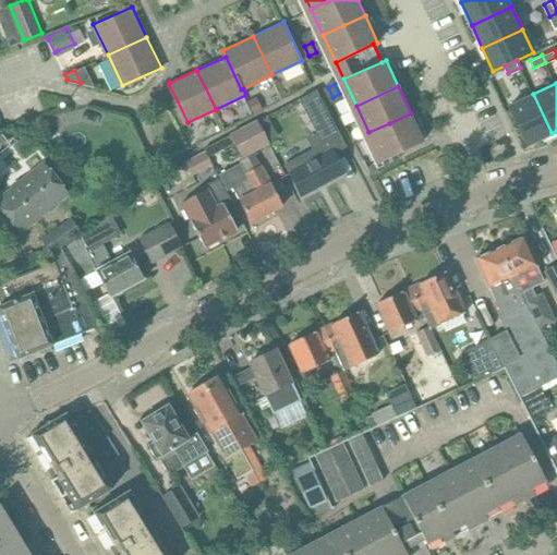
[(299,97),(317,131),(335,122),(317,88),(299,97)]
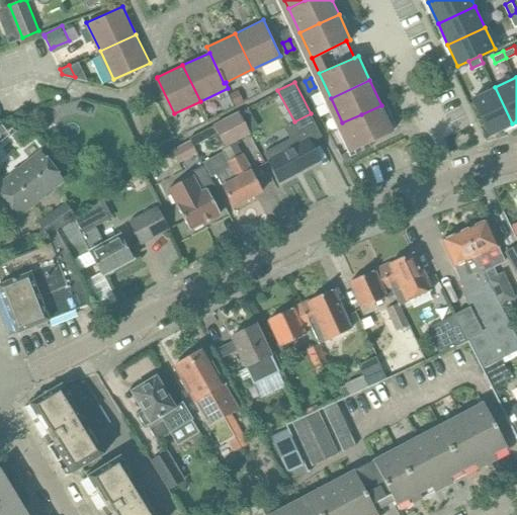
[(512,123),(495,87),(472,97),(491,134),(504,127),(512,123)]
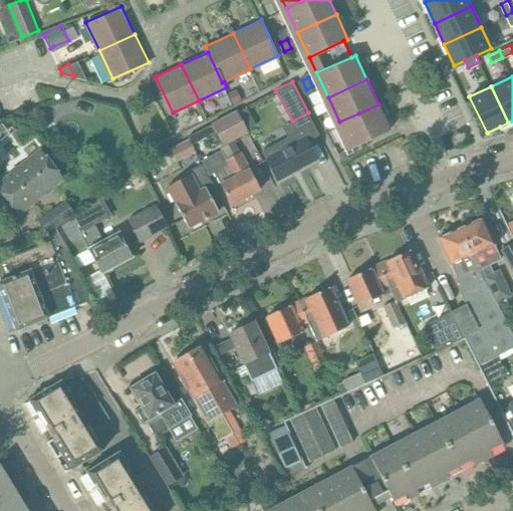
[(242,99),(236,88),(229,92),(234,103),(242,99)]
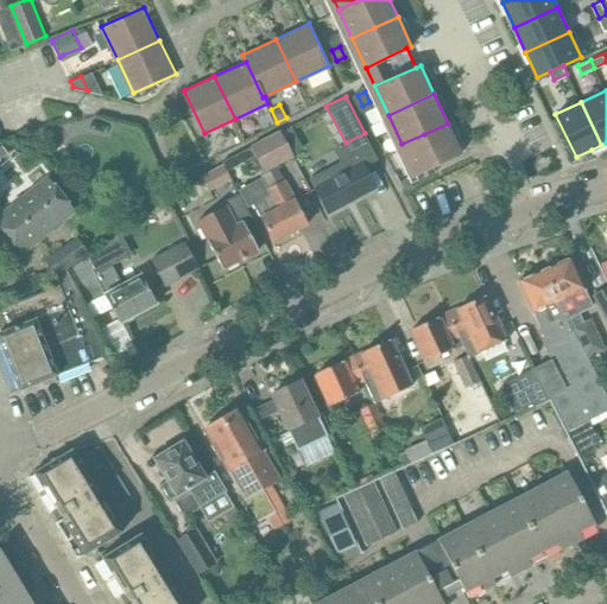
[(270,112),(258,118),(264,128),(276,122),(270,112)]
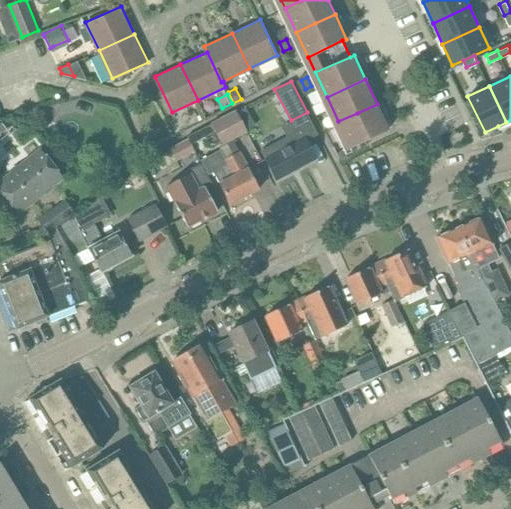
[(377,104),(357,113),(338,121),(350,146),(388,128),(377,104)]
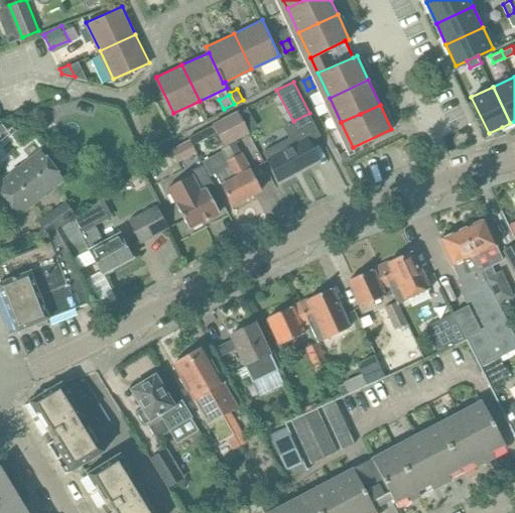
[(224,144),(249,131),(250,131),(239,110),(210,125),(189,136),(194,143),(218,131),(224,144)]
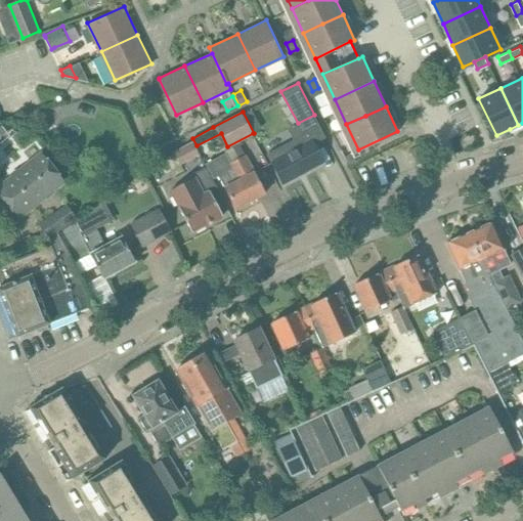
[(38,136),(30,125),(16,135),(25,146),(38,136)]
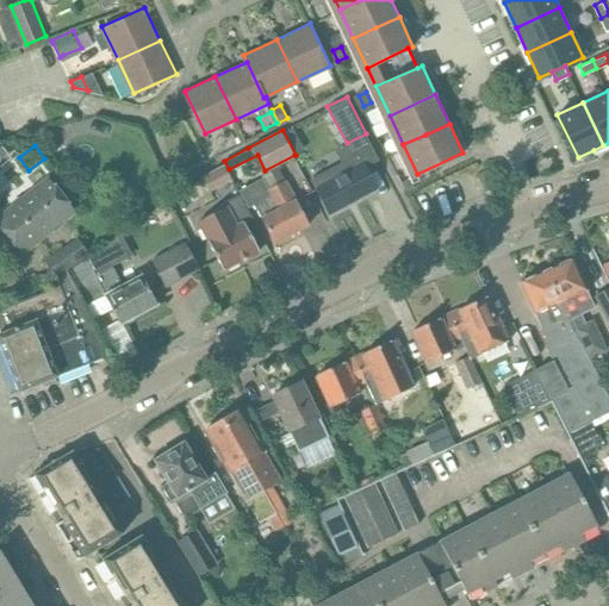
[(366,166),(359,152),(342,161),(312,177),(330,211),(377,186),(366,166)]
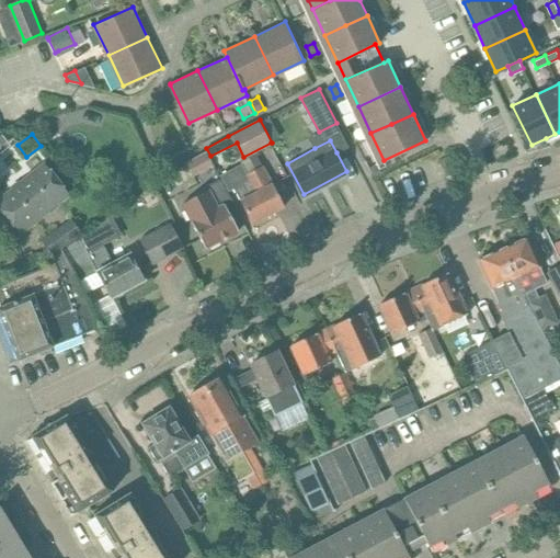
[(207,151),(206,151),(189,161),(194,173),(214,163),(207,151)]
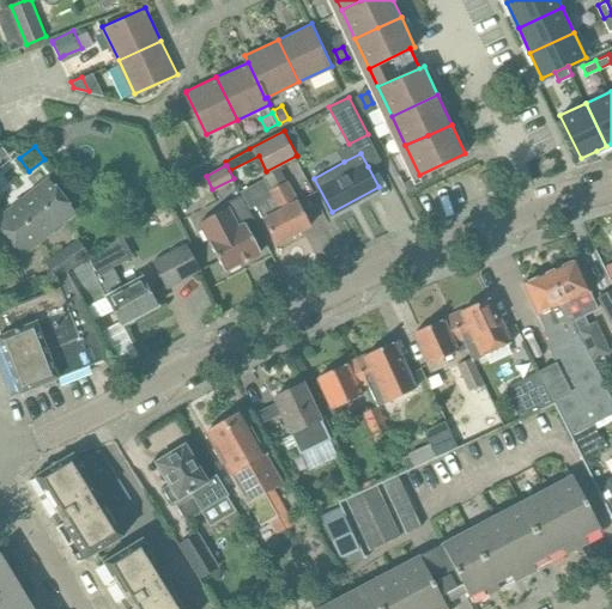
[(77,211),(50,177),(0,215),(0,224),(23,254),(77,211)]
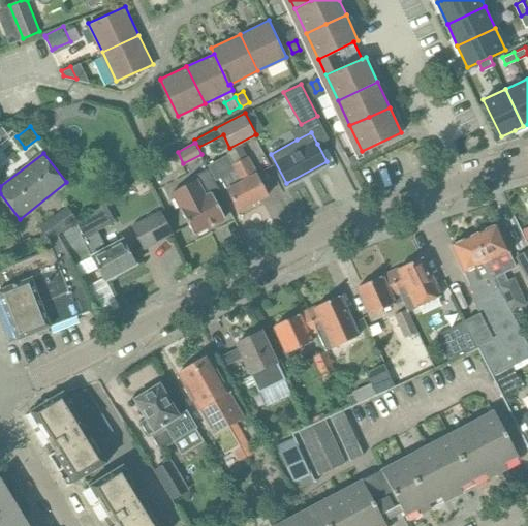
[(269,193),(248,155),(234,162),(228,153),(209,163),(216,179),(221,176),(239,209),(269,193)]
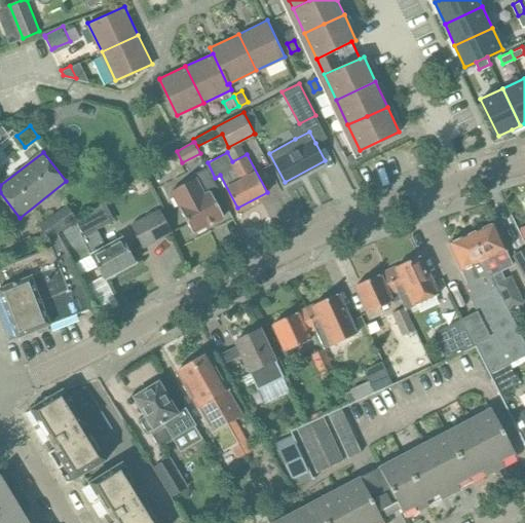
[(195,177),(172,189),(181,207),(180,207),(183,213),(193,231),(224,215),(215,196),(212,192),(218,189),(219,188),(208,165),(207,166),(193,174),(195,177)]
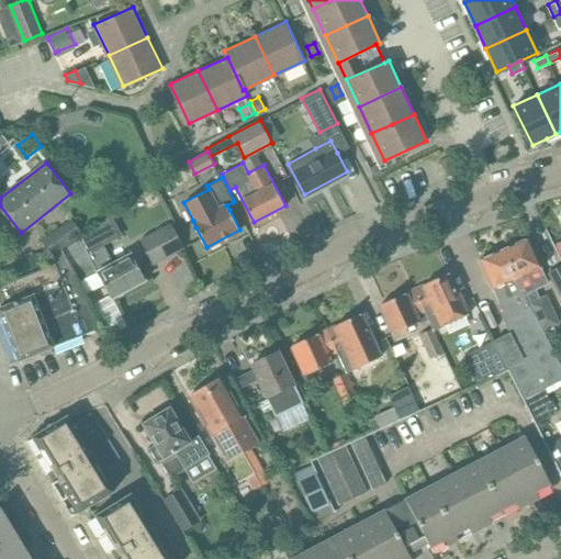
[(53,254),(60,247),(65,245),(82,233),(71,217),(42,238),(53,254)]
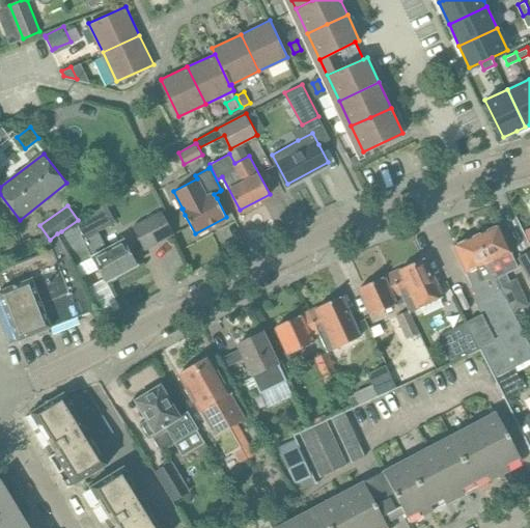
[(161,211),(134,225),(145,248),(173,233),(161,211)]
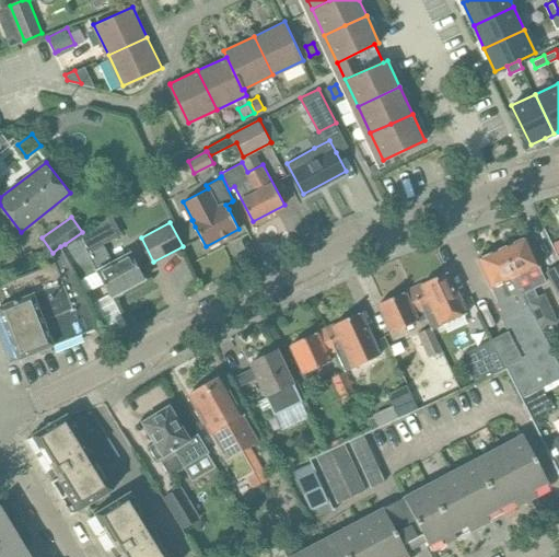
[(95,228),(65,244),(60,246),(66,256),(79,282),(81,288),(101,277),(111,297),(146,278),(130,252),(113,260),(95,228)]
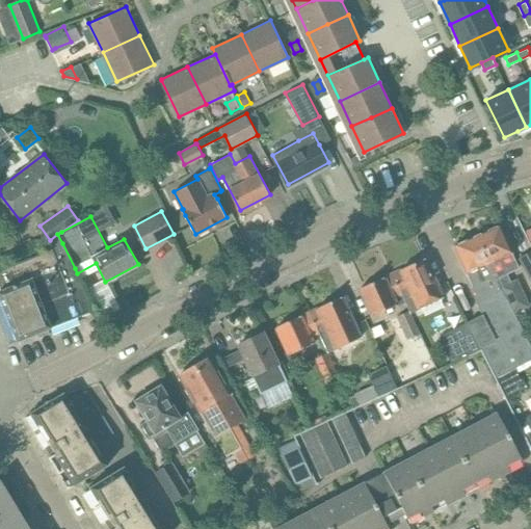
[(477,233),(483,247),(508,299),(524,292),(516,276),(523,273),(500,223),(477,233)]
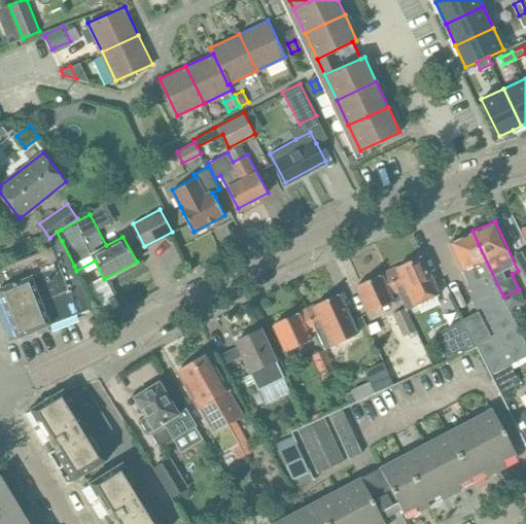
[(525,344),(514,320),(503,297),(479,245),(472,231),(450,241),(468,283),(470,295),(471,299),(475,297),(481,309),(463,316),(478,345),(493,375),(507,368),(525,358),(525,344)]
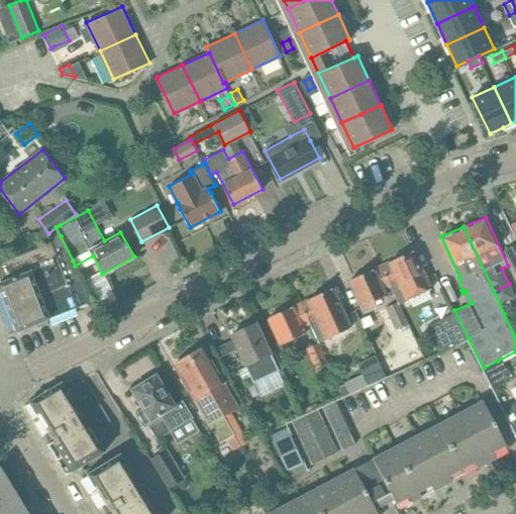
[(0,282),(0,289),(0,290),(25,280),(50,270),(73,261),(61,236),(0,261),(0,278),(1,282),(0,282)]
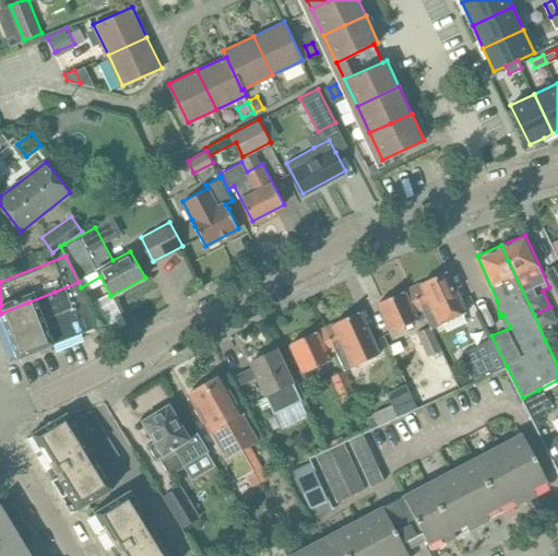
[(557,264),(546,271),(557,291),(557,264)]
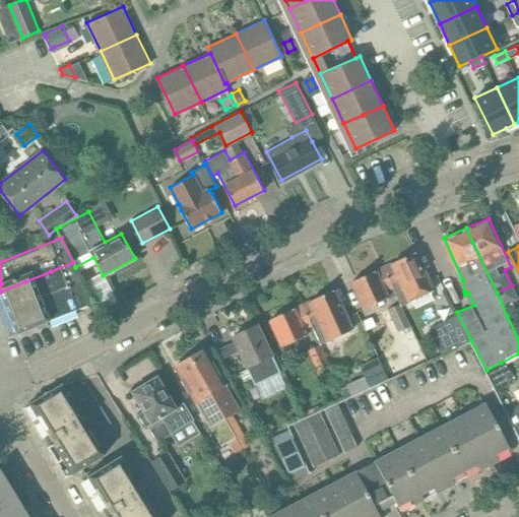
[(415,251),(383,266),(396,294),(401,305),(434,291),(428,278),(415,251)]
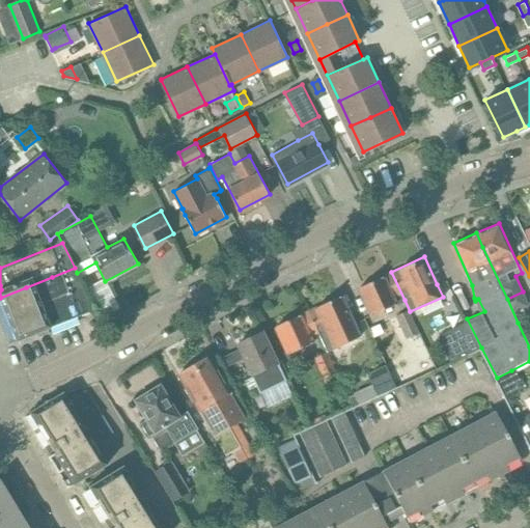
[(86,289),(77,273),(75,268),(52,277),(68,320),(94,309),(86,289)]
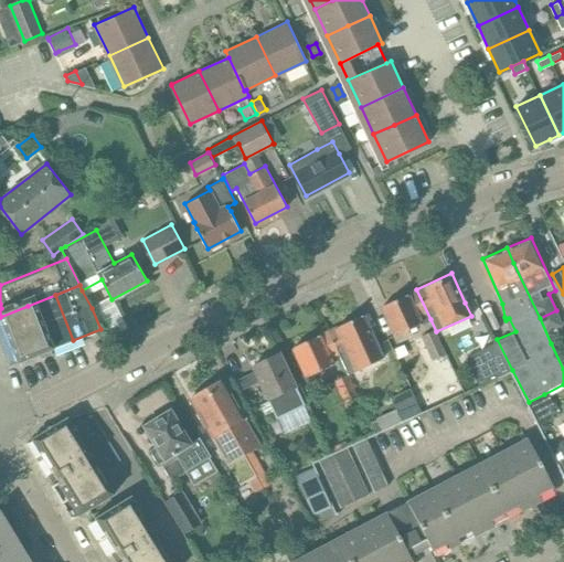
[(416,289),(383,305),(396,335),(422,324),(431,319),(416,289)]
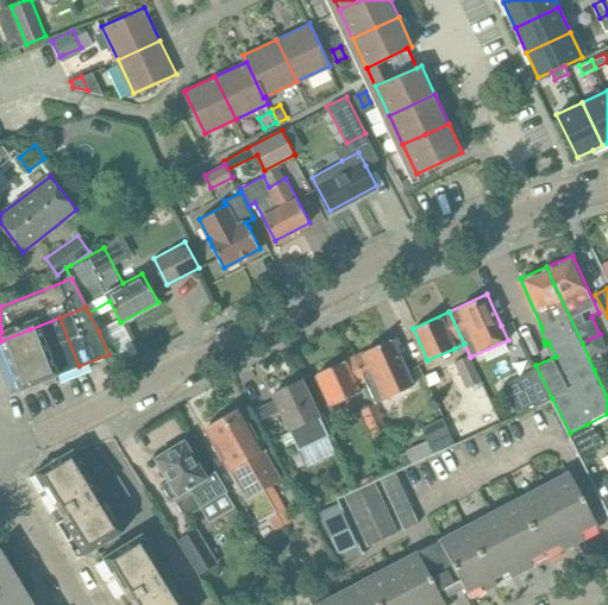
[(79,366),(60,317),(30,329),(49,378),(79,366)]
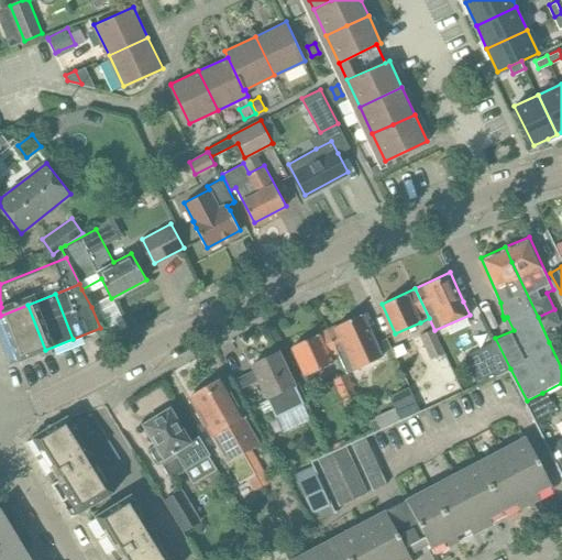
[(18,360),(45,350),(28,305),(0,316),(18,360)]
